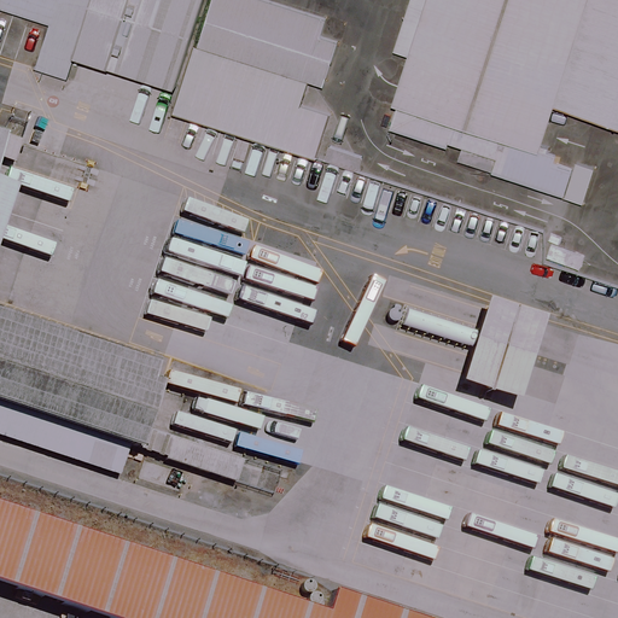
[(89,0),(0,0),(0,5),(53,24),(34,69),(66,80),(73,60),(89,0)]
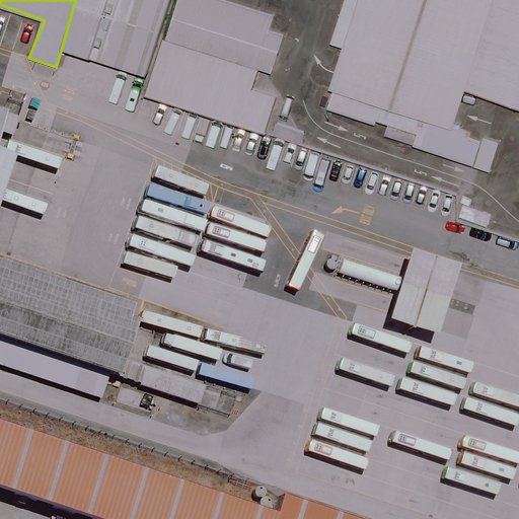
[(177,0),(75,0),(61,51),(150,76),(177,0)]
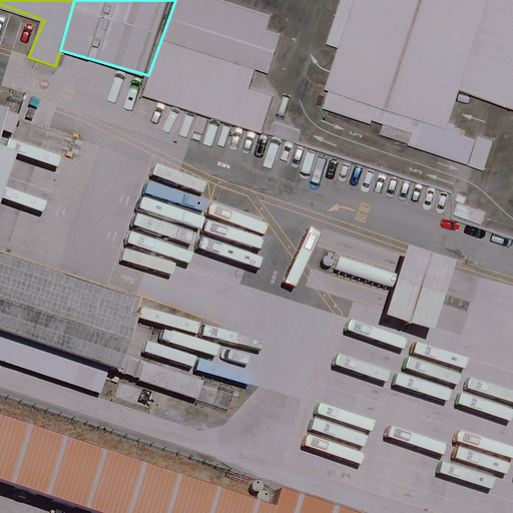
[(270,29),(275,14),(227,0),(175,0),(148,75),(143,93),(261,130),(276,94),(252,87),(259,65),(273,69),(284,33),(270,29)]
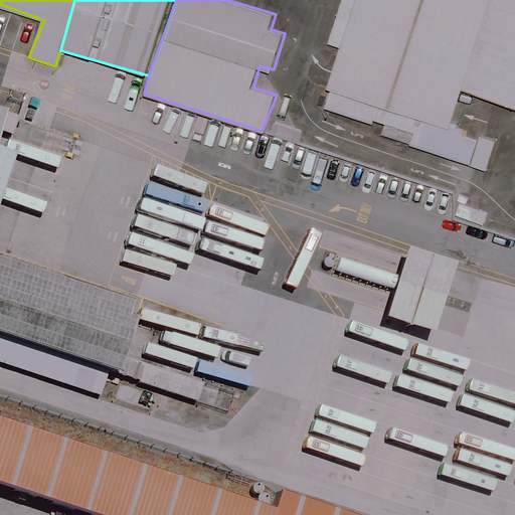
[(514,0),(360,0),(333,84),(336,84),(455,124),(467,88),(514,103),(514,0)]
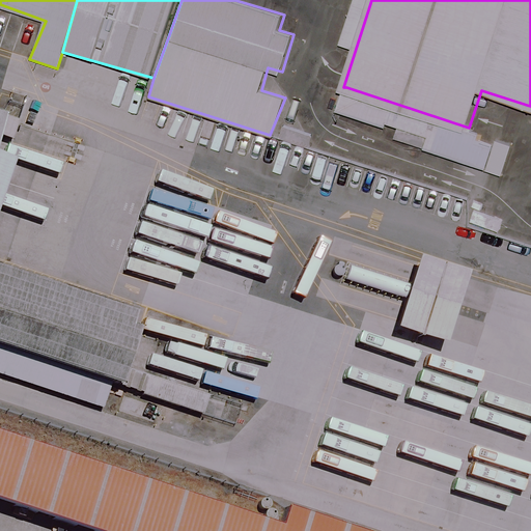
[(469,128),(346,87),(339,109),(388,126),(390,122),(429,135),(424,149),(488,170),(497,145),(479,139),(481,132),(469,128)]
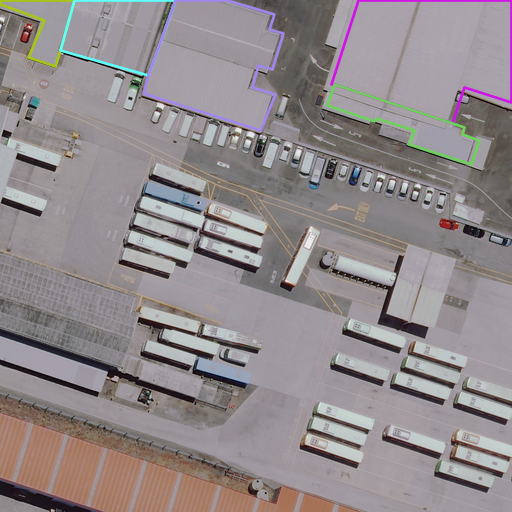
[(0,365),(96,397),(103,374),(110,378),(129,322),(123,319),(128,304),(0,263),(0,116),(1,114),(0,113),(0,365)]
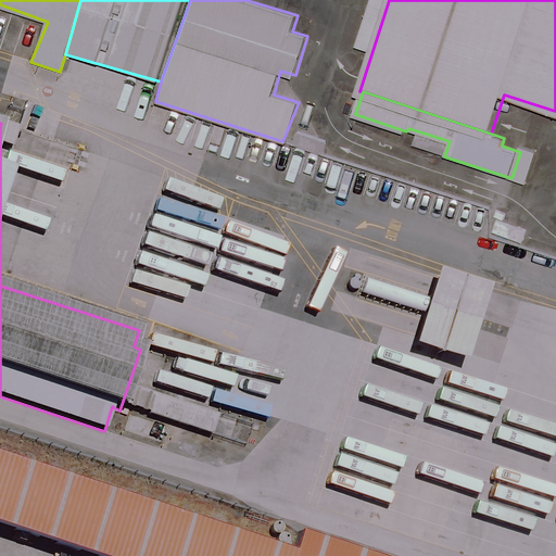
[(0,198),(9,173),(0,168),(0,198)]
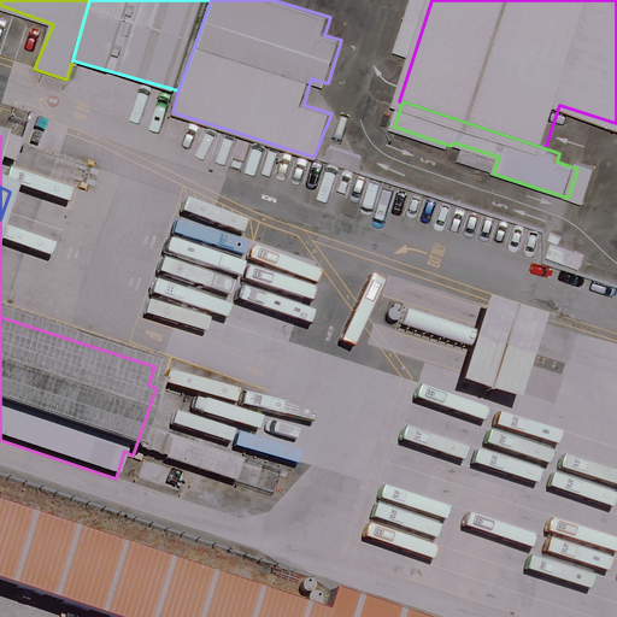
[(512,315),(480,305),(471,333),(466,348),(453,387),(511,406),(538,323),(512,315)]
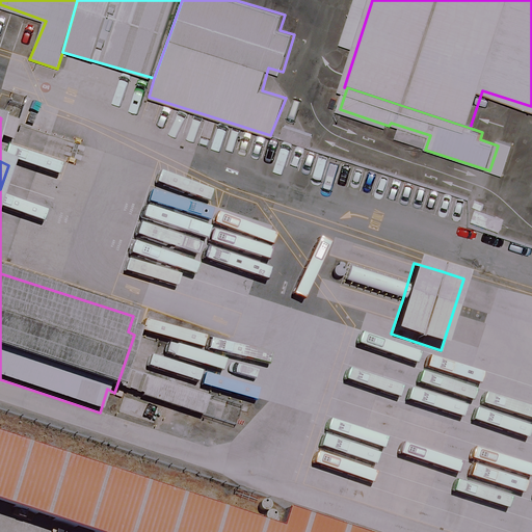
[(0,501),(94,531),(358,531),(292,510),(286,528),(0,432),(0,501)]
